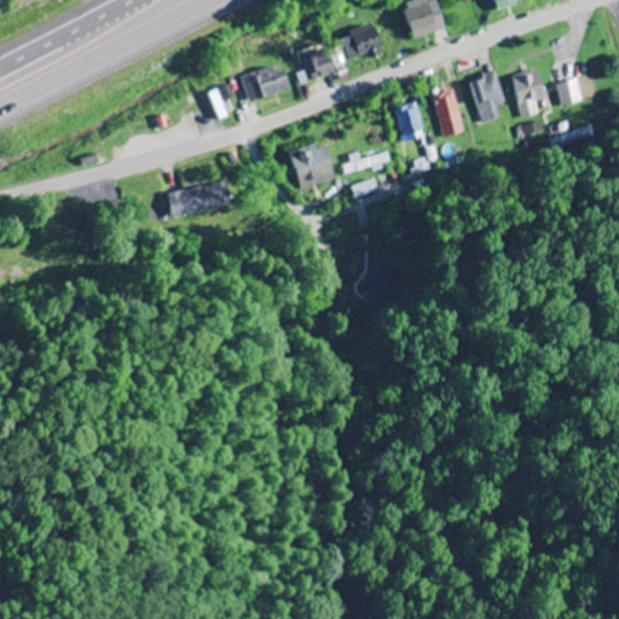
[(414,0),(401,5),(415,39),(445,28),(433,0),(432,0),(426,3),(423,0),(414,0)]
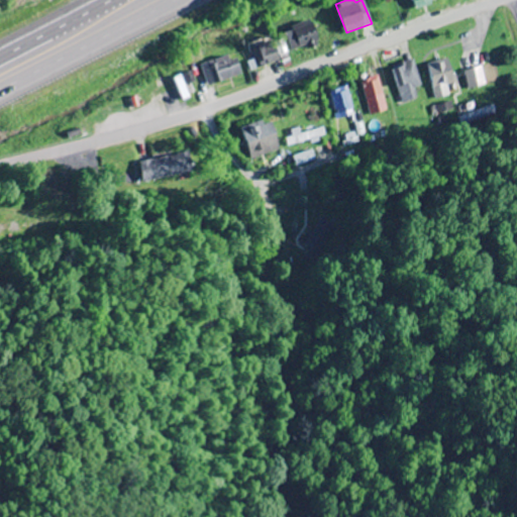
[(412,0),(415,9),(433,3),(432,0),(412,0)]
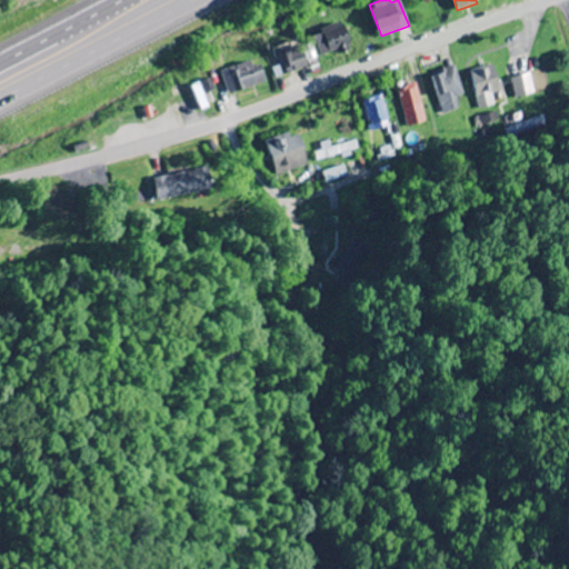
[(312,33),(319,56),(350,47),(343,25),(312,33)]
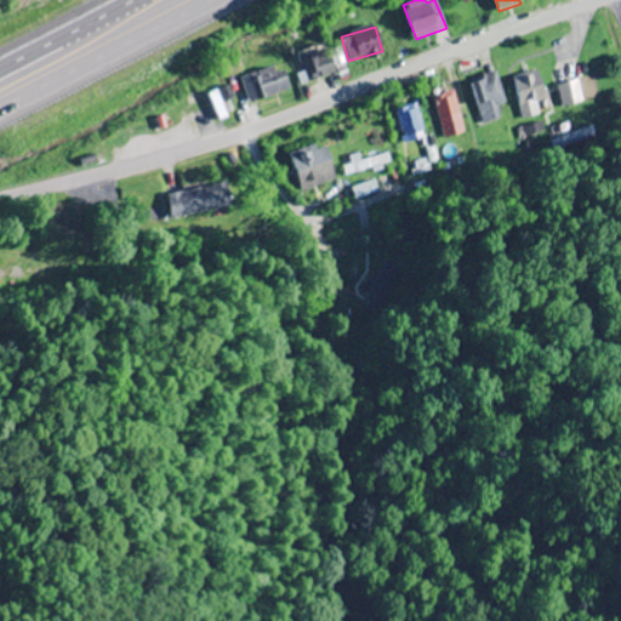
[(335,70),(325,45),(294,58),(303,83),(335,70)]
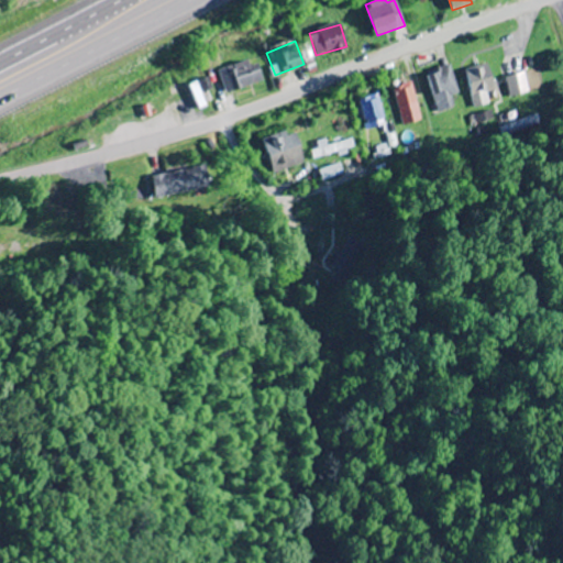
[(225,94),(262,80),(254,57),(217,70),(225,94)]
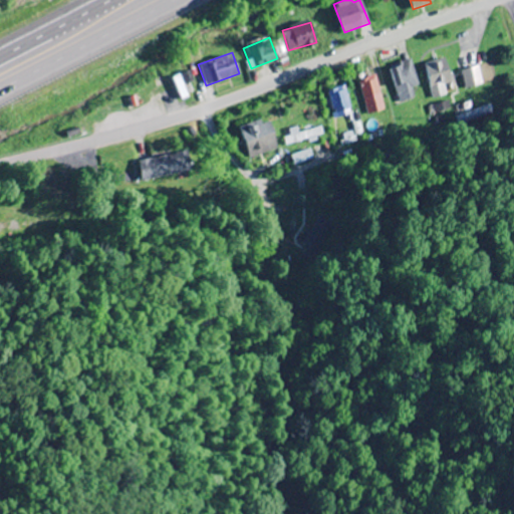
[(435,98),(451,93),(449,85),(454,83),(447,58),(426,64),(435,98)]
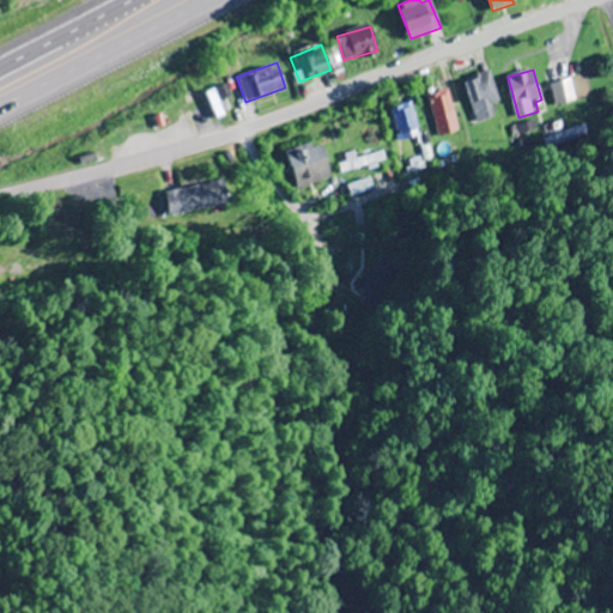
[(492,119),(489,105),(499,103),(491,71),(466,79),(478,122),(492,119)]
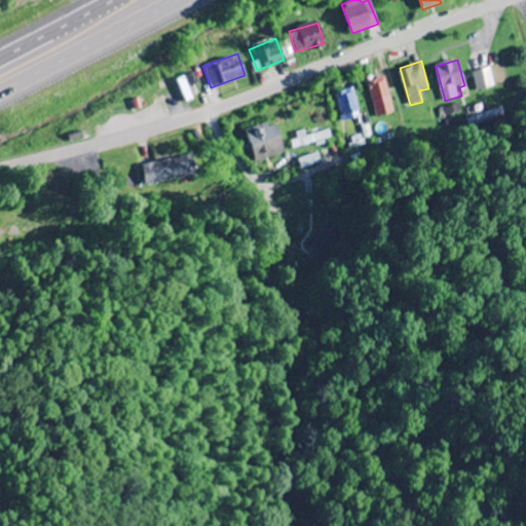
[(476,71),(480,89),(497,85),(492,67),(476,71)]
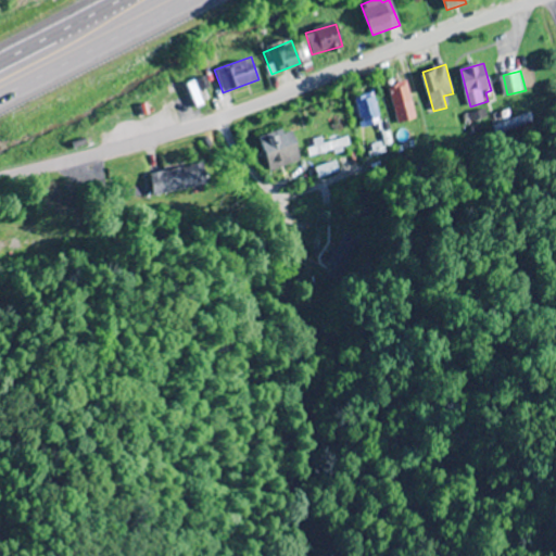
[(402,124),(420,115),(404,80),(386,89),(402,124)]
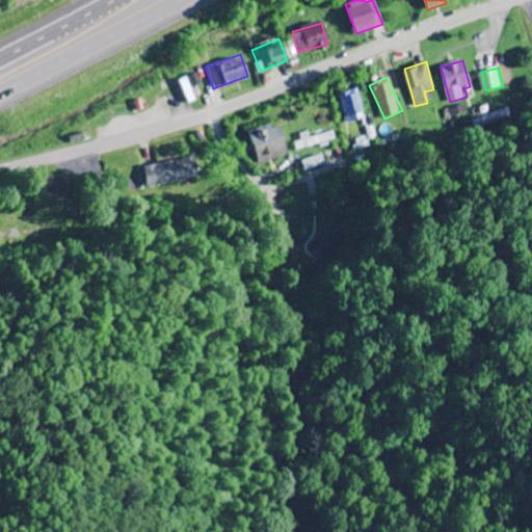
[(177,81),(187,103),(193,100),(184,78),(177,81)]
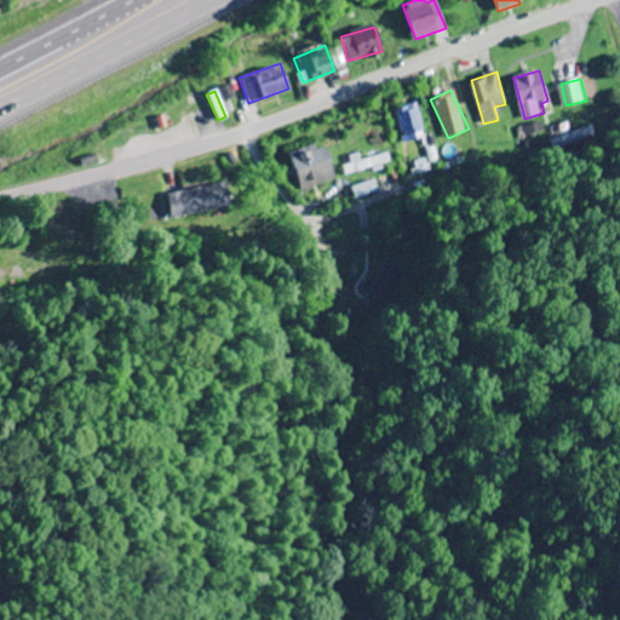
[(425,137),(415,102),(394,108),(403,143),(425,137)]
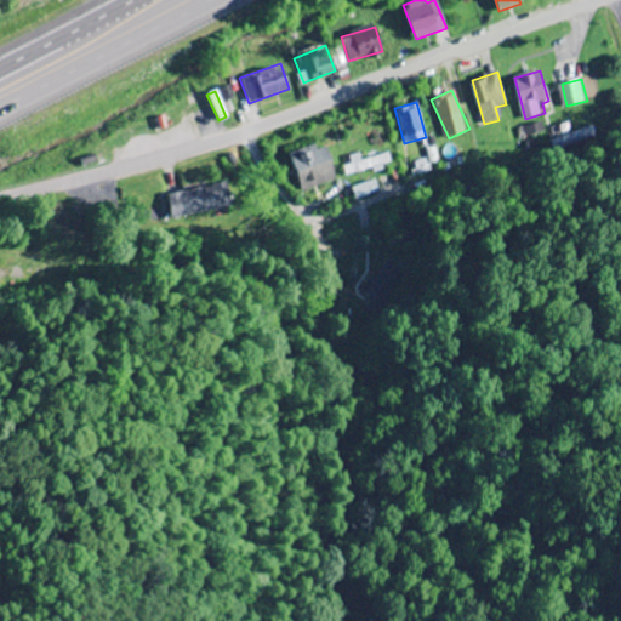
[(599,138),(596,129),(556,142),(559,151),(599,138)]
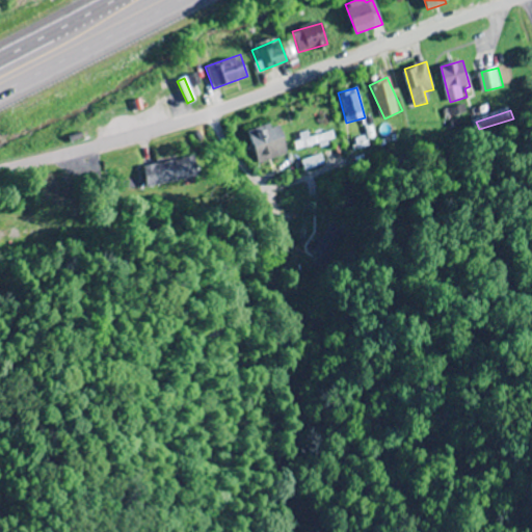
[(288,153),(277,122),(246,132),(258,164),(288,153)]
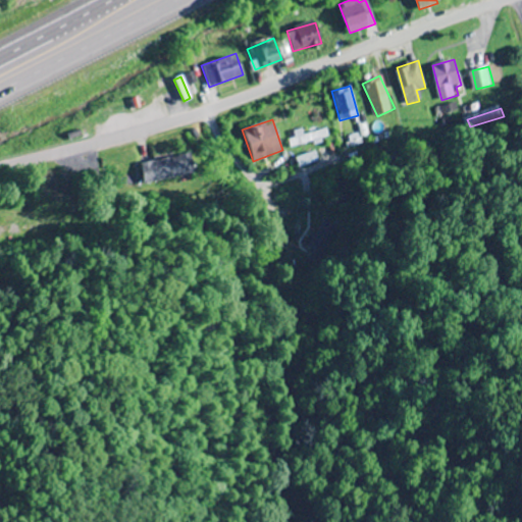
[(292,147),(329,139),(327,128),(304,134),(303,129),(289,132),(292,147)]
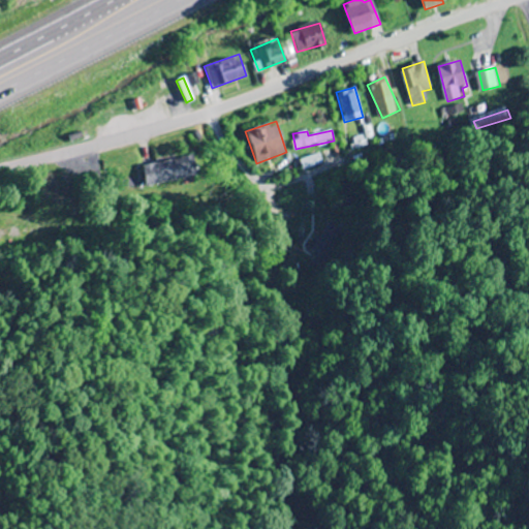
[(196,177),(191,154),(142,164),(147,187),(196,177)]
